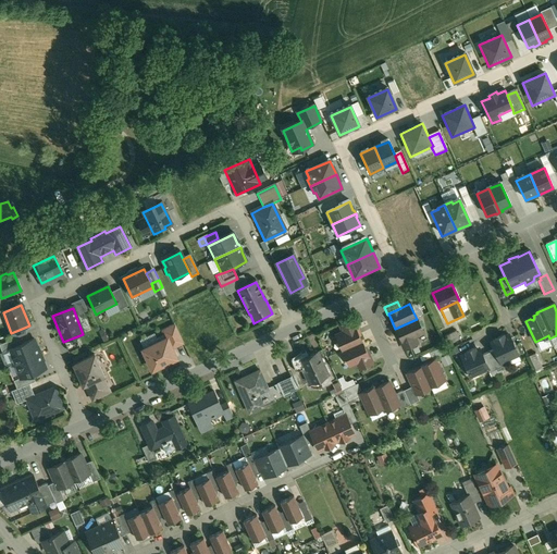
[(417,319),(395,329),(401,343),(403,343),(415,337),(423,333),(417,319)]
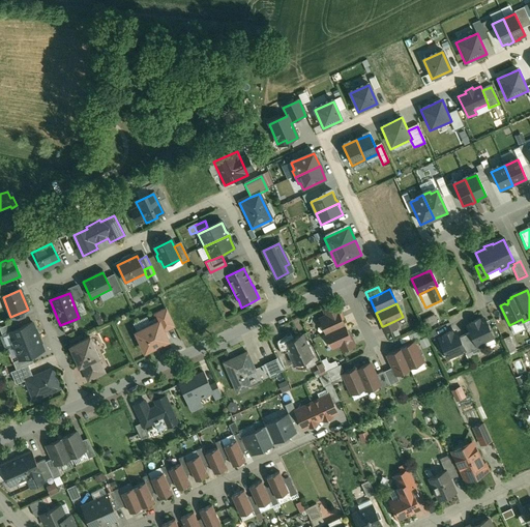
[(335,305),(323,312),(326,318),(337,313),(337,314),(340,313),(335,305)]
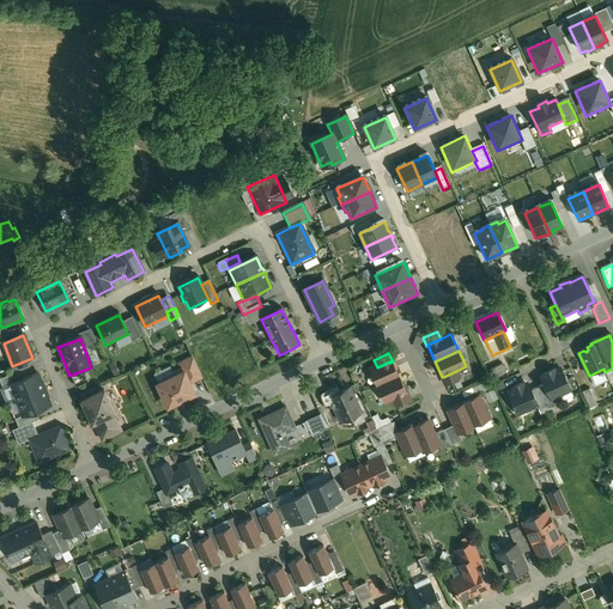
[(193,359),(180,365),(183,373),(189,384),(202,378),(193,359)]
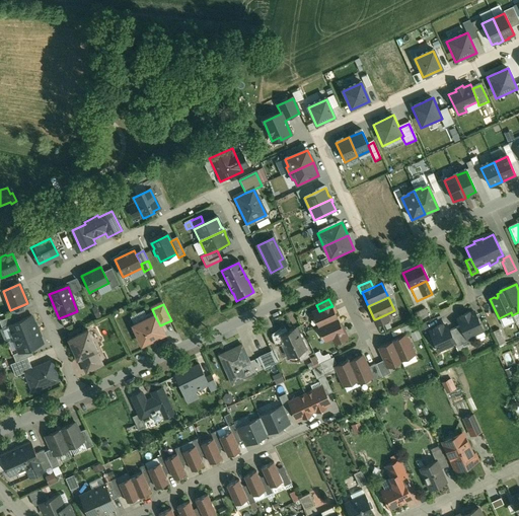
[(319,311),(313,314),(319,328),(337,320),(330,307),(330,306),(319,311)]
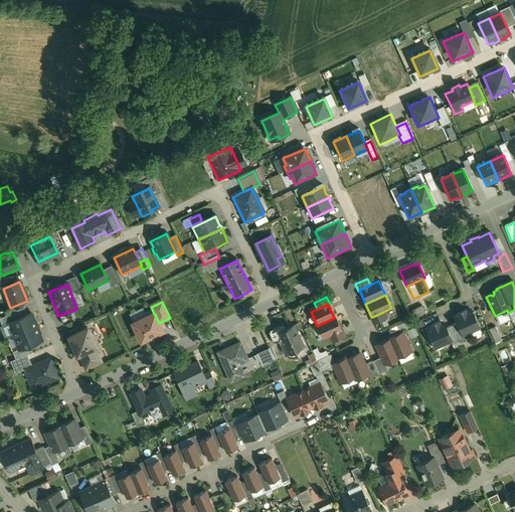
[(421,307),(410,313),(414,320),(425,314),(421,307)]
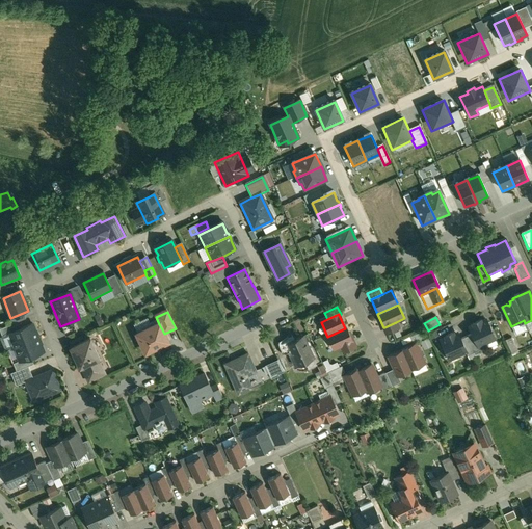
[(480,321),(473,325),(473,326),(472,327),(471,331),(472,335),(478,347),(479,347),(486,344),(487,341),(494,338),(485,321),(481,323),(480,321)]
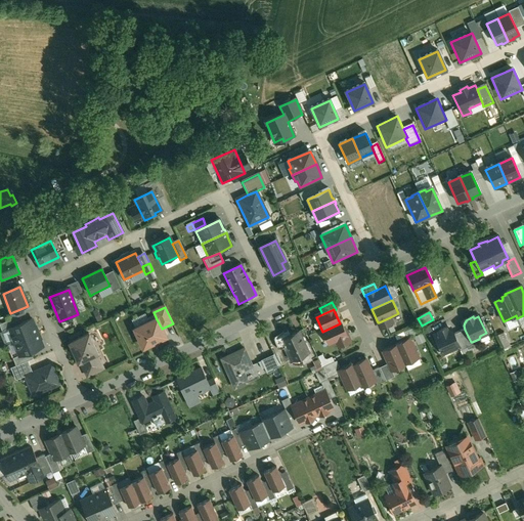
[(390,317),(379,322),(378,322),(377,322),(380,330),(392,324),(390,317)]
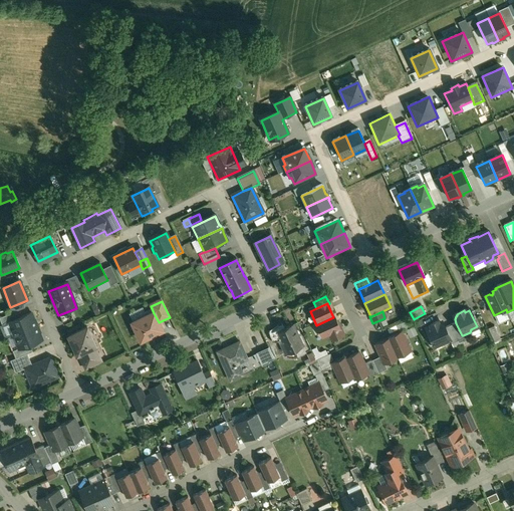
[(154,313),(133,323),(141,341),(163,330),(159,322),(154,313)]
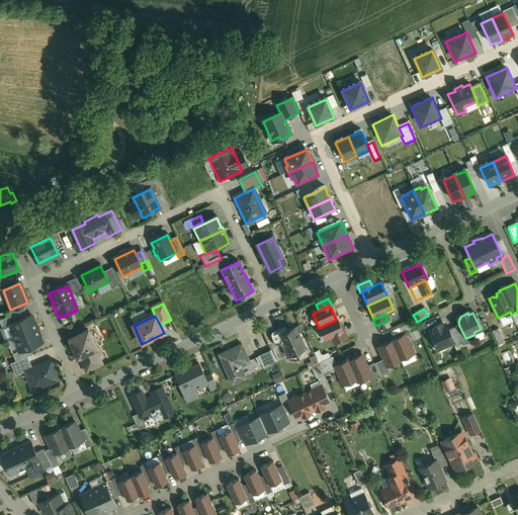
[(31,317),(8,326),(14,340),(38,330),(36,326),(35,327),(31,317)]
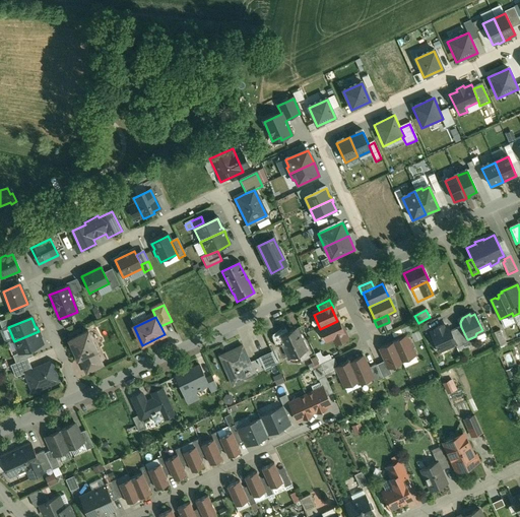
[(337,321),(320,329),(326,342),(332,339),(343,334),(343,333),(337,321)]
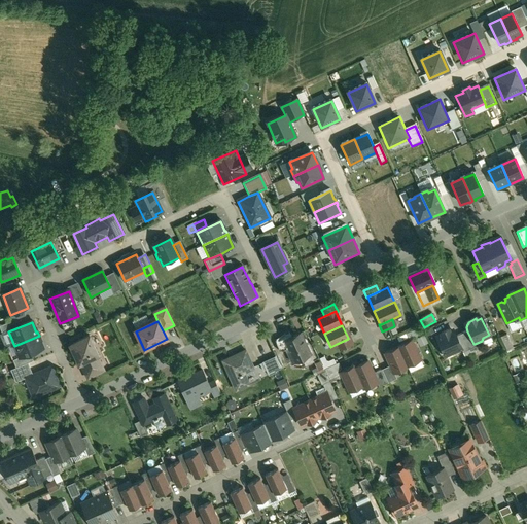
[(451,332),(449,333),(449,332),(441,335),(442,337),(436,339),(445,355),(451,352),(453,353),(461,350),(462,350),(456,338),(454,334),(451,332)]
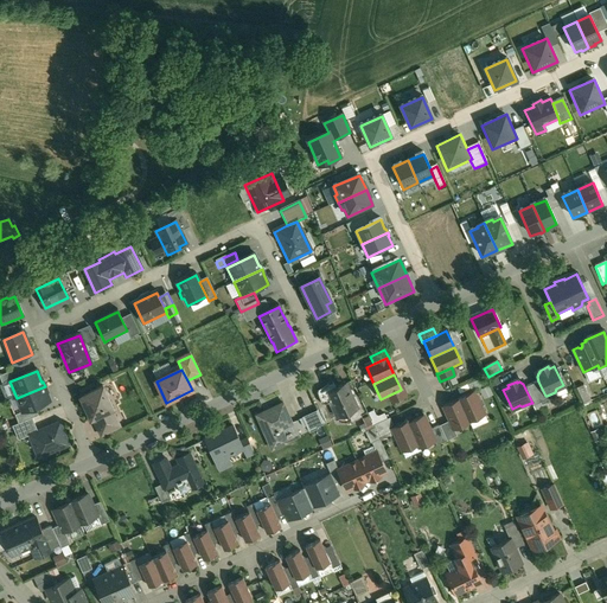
[(545,396),(538,382),(532,385),(541,404),(548,401),(547,396),(545,396)]
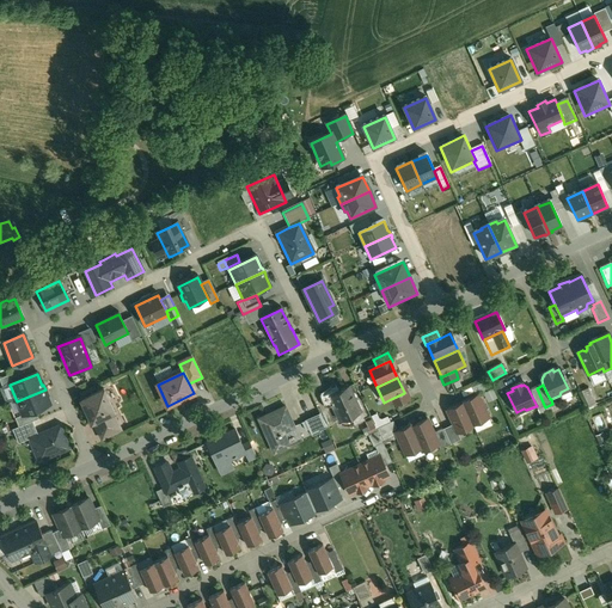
[(360,413),(348,388),(330,397),(336,410),(334,411),(340,423),(360,413)]
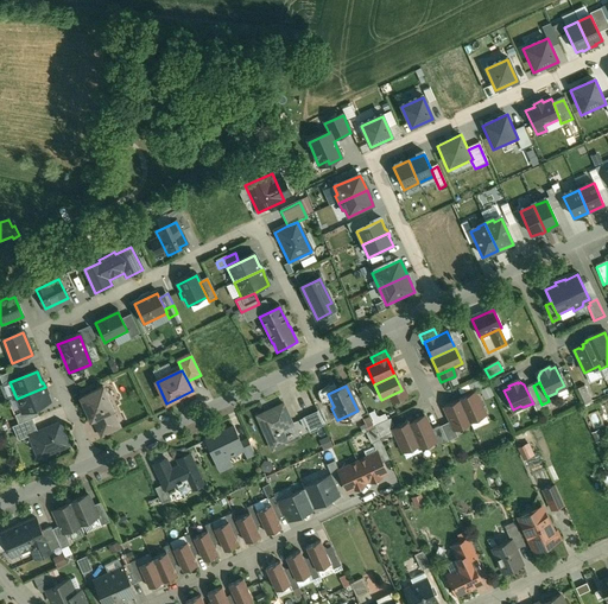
[(542,405),(533,386),(526,389),(533,404),(532,404),(533,407),(542,405)]
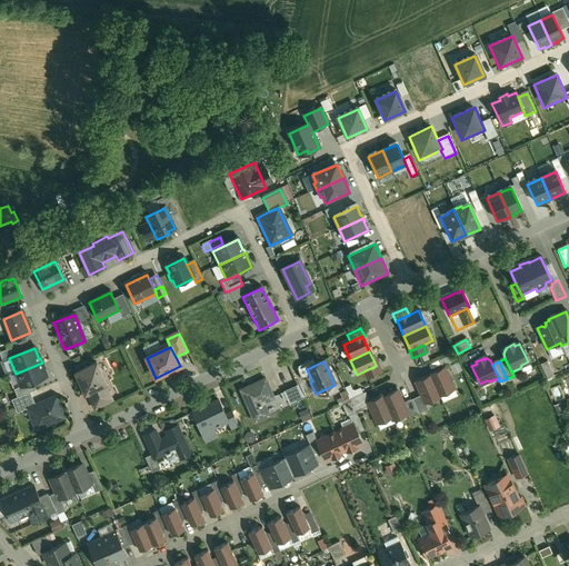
[(42,363),(16,374),(21,388),(41,379),(47,377),(42,367),(43,366),(42,363)]
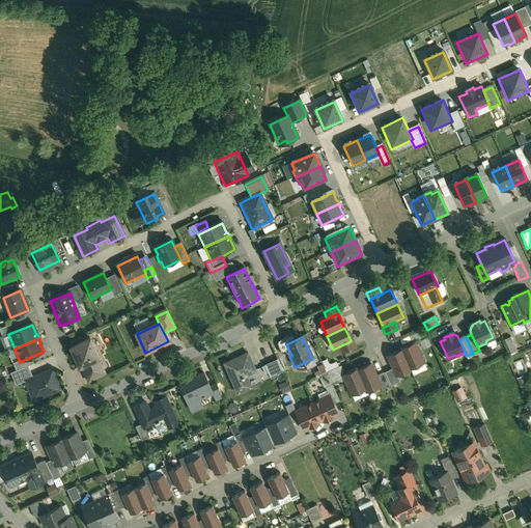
[(90,339),(71,349),(80,368),(81,367),(98,359),(100,359),(90,339)]
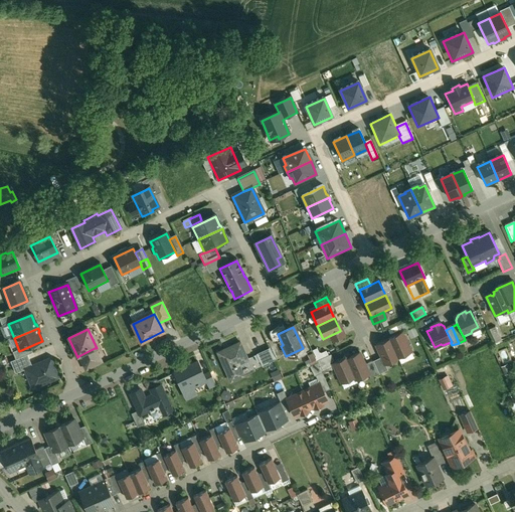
[(340,331),(329,336),(332,343),(345,337),(341,330),(340,330),(340,331)]
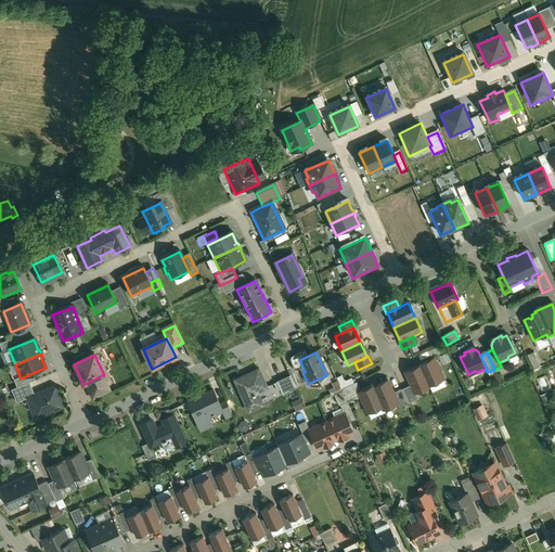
[(434,360),(420,367),(429,388),(429,387),(442,381),(434,360)]
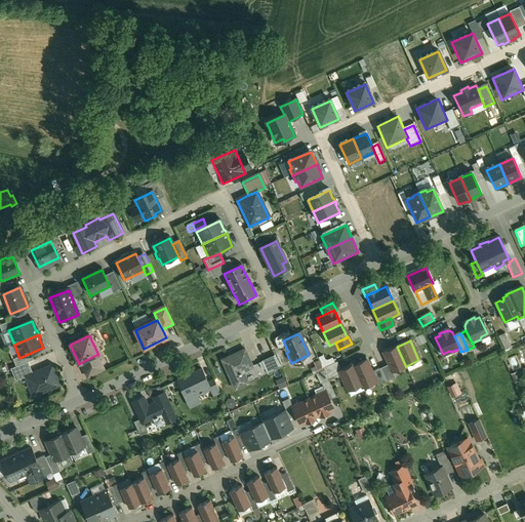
[(397,348),(384,353),(393,373),(406,367),(397,347),(396,347),(397,348)]
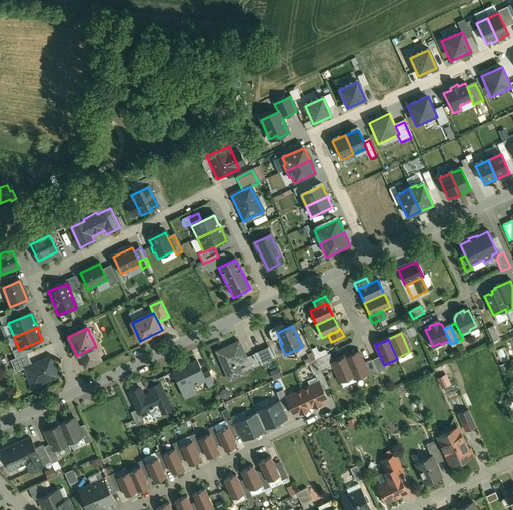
[(238,343),(217,353),(224,369),(225,369),(230,381),(240,376),(235,365),(246,360),(238,343)]
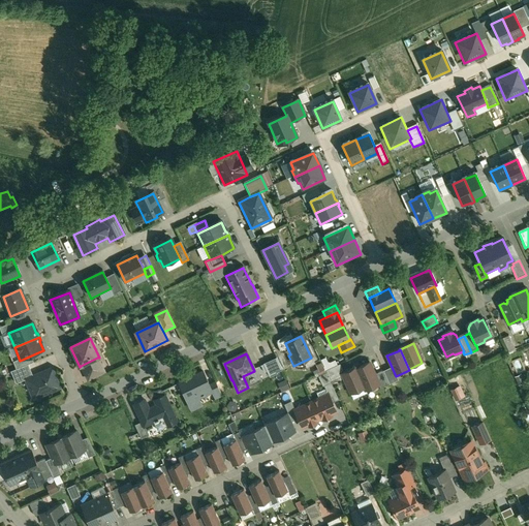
[(97,358),(81,366),(88,380),(104,373),(97,358)]
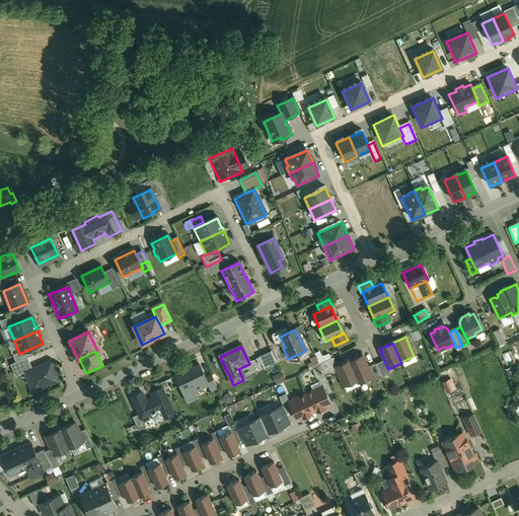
[(271,352),(258,358),(265,371),(272,368),(272,366),(277,364),(271,352)]
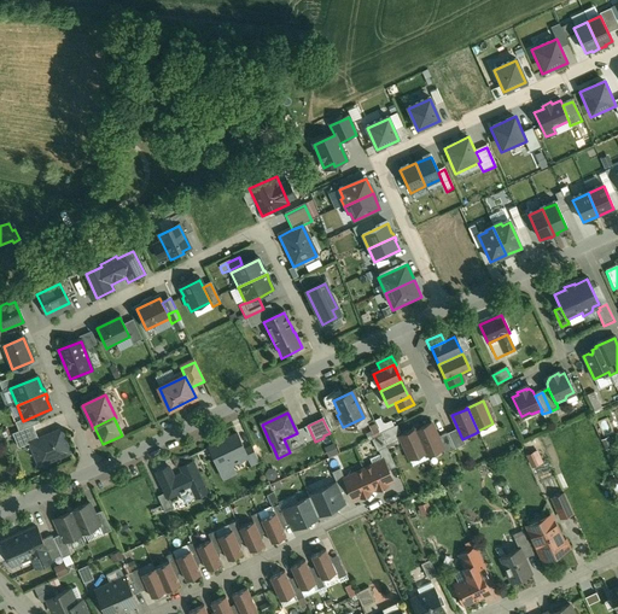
[(431,425),(417,432),(415,431),(400,438),(409,461),(425,454),(426,457),(427,457),(442,450),(443,450),(438,439),(431,425)]
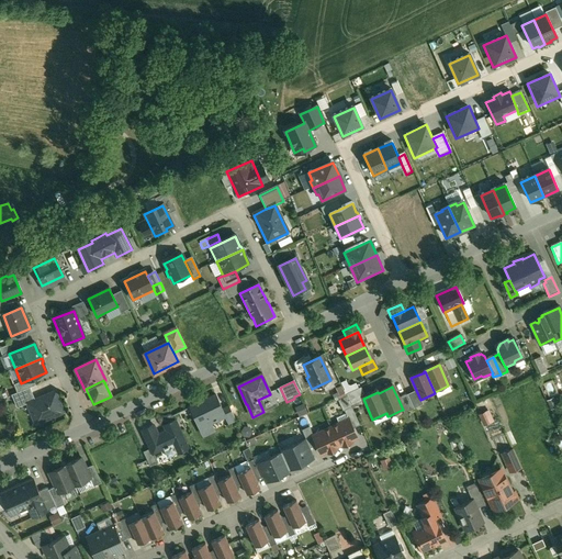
[(34,426),(65,414),(56,390),(25,403),(34,426)]
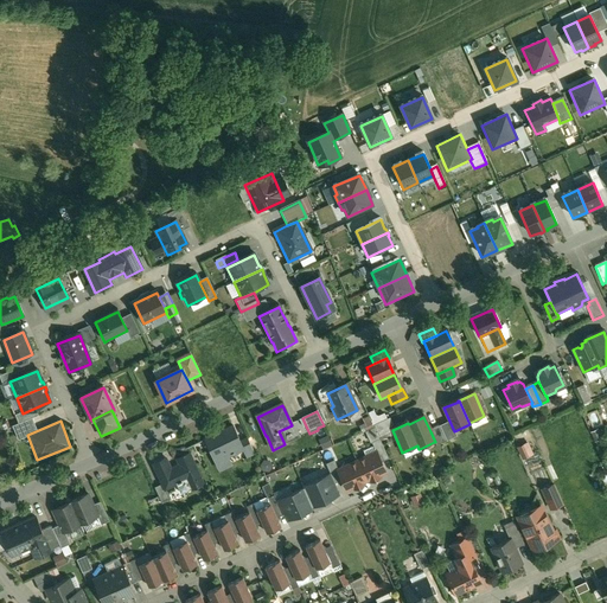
[(440,427),(430,431),(435,442),(434,442),(436,447),(447,442),(440,427)]
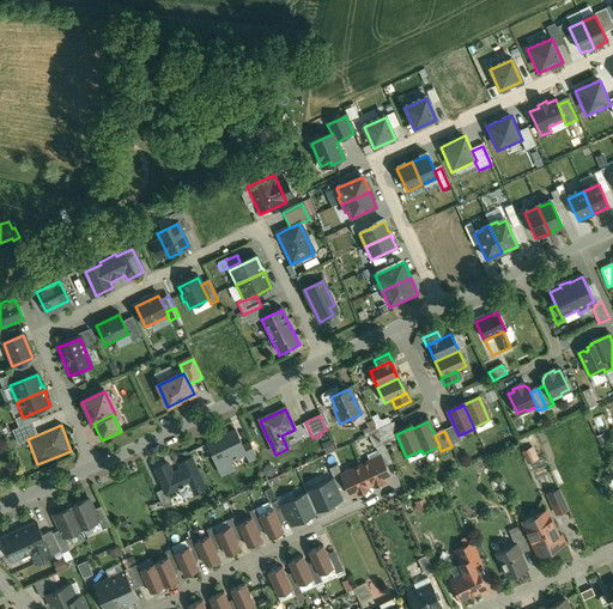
[(235,432),(207,445),(222,476),(234,470),(230,462),(246,455),(242,448),(235,432)]
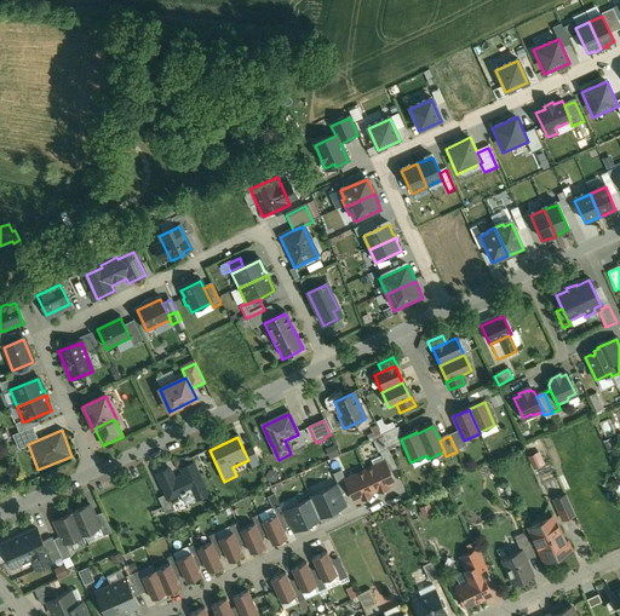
[(329,450),(333,460),(343,456),(339,447),(329,450)]
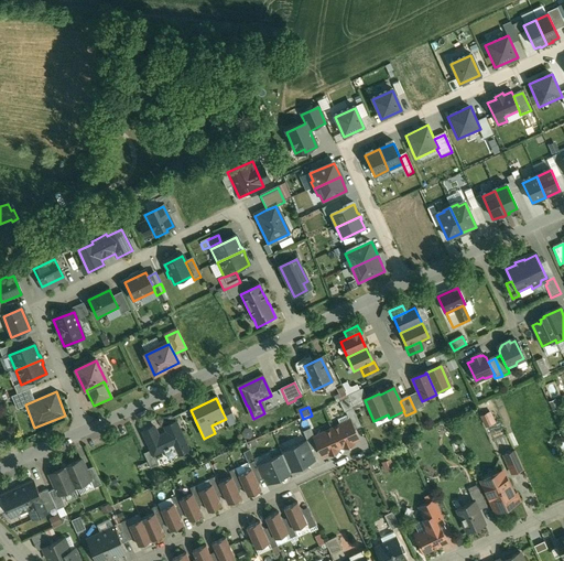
[(236,423),(229,409),(223,412),(226,419),(229,427),(236,423)]
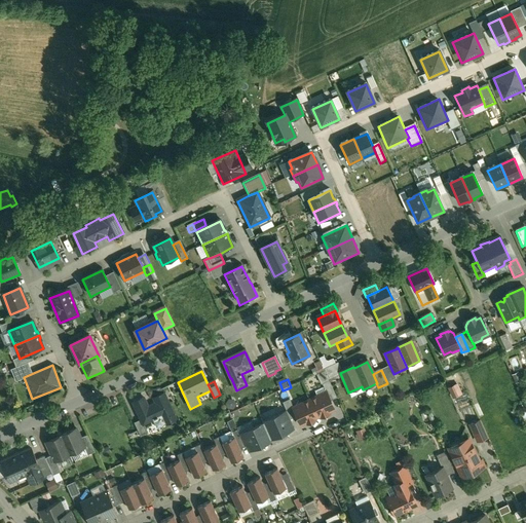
[(329,382),(322,385),(325,393),(332,389),(329,382)]
